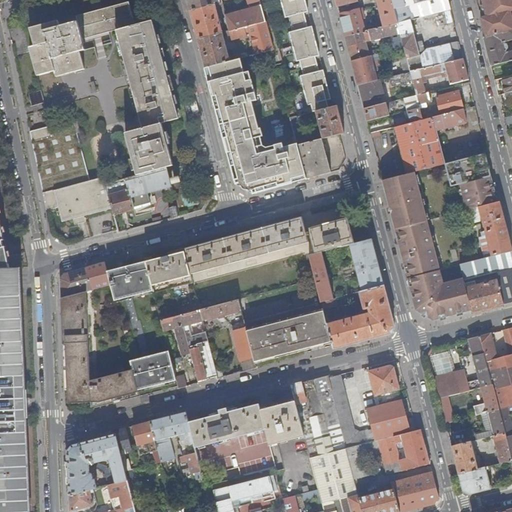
[(186,0),(189,12),(215,6),(213,0),(186,0)]
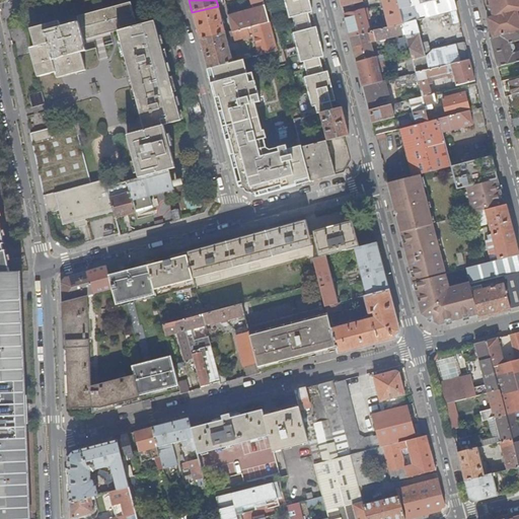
[(284,0),(287,11),(286,11),(288,18),(289,18),(289,19),(292,18),(294,24),(296,33),(293,34),(292,35),(294,43),(295,43),(298,56),(297,56),(299,63),(300,63),(301,64),(304,63),(305,69),(307,78),(304,78),(305,79),(303,80),(305,86),(307,86),(310,99),(309,99),(310,106),(312,106),(312,107),(315,106),(317,115),(319,114),(332,110),(330,102),(328,95),(332,94),(327,73),(322,74),(318,58),(316,52),(321,50),(317,35),(313,36),(311,29),(307,14),(305,7),(310,6),(308,0),(284,0)]
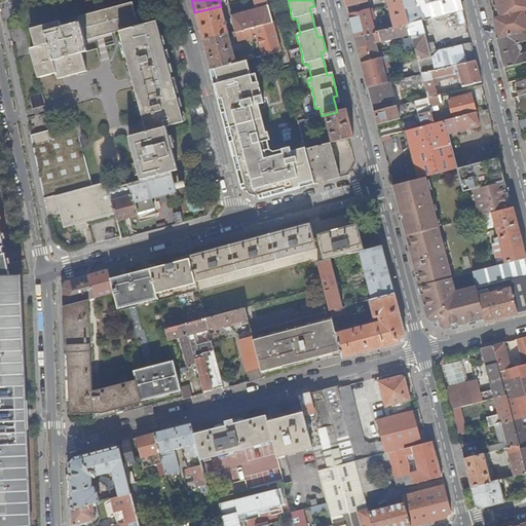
[(365,0),(343,0),(345,7),(349,6),(350,9),(359,6),(358,3),(366,1),(365,0)]
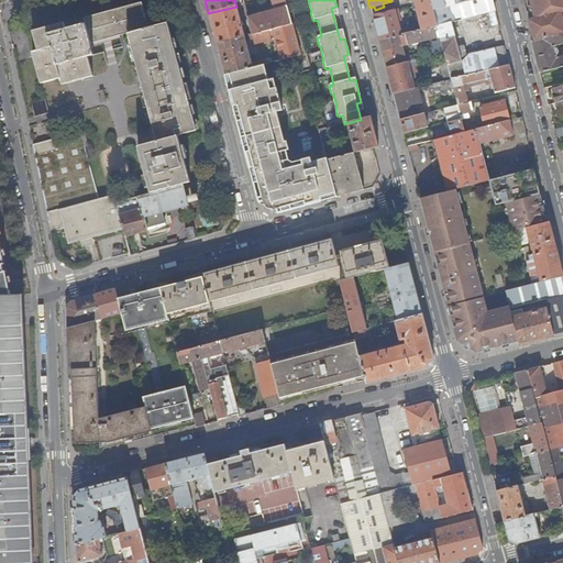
[(437,26),(430,0),(414,0),(421,30),(437,26)]
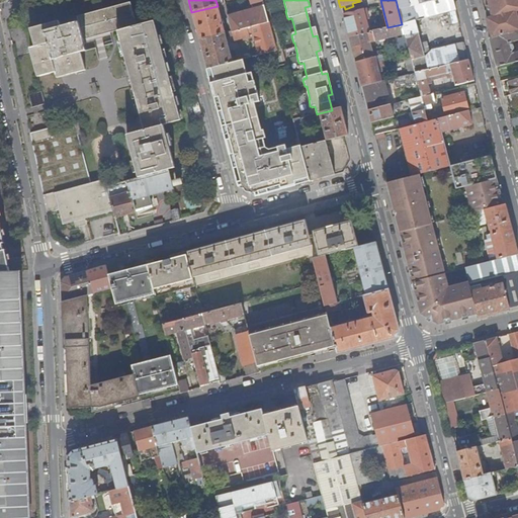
[(455,11),(452,0),(396,0),(402,24),(416,20),(450,12),(455,11)]
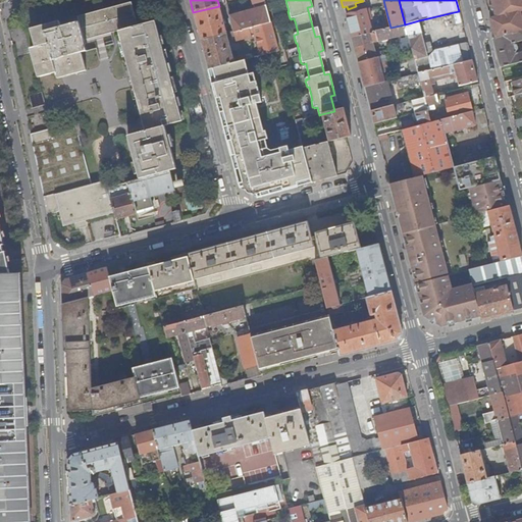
[(521,0),(490,0),(493,9),(521,2),(521,0)]
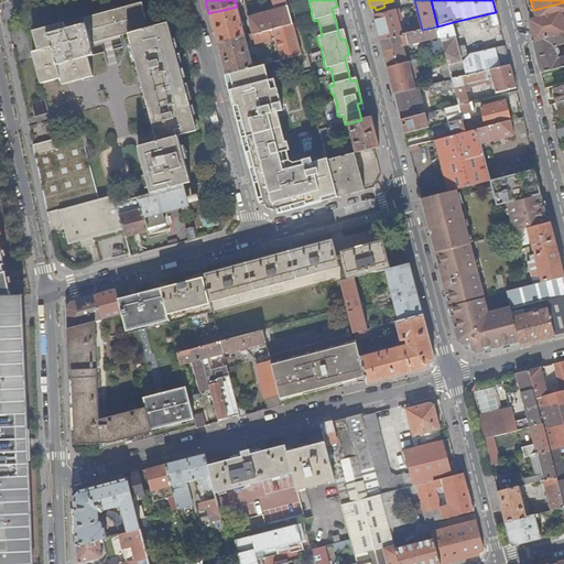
[(114,15),(143,8),(141,2),(128,6),(65,22),(66,29),(86,23),(87,30),(116,22),(114,15)]
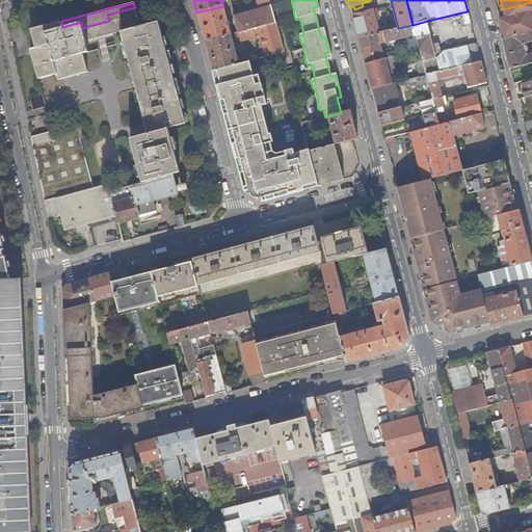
[(499,19),(504,38),(531,31),(531,2),(503,9),(505,18),(499,19)]
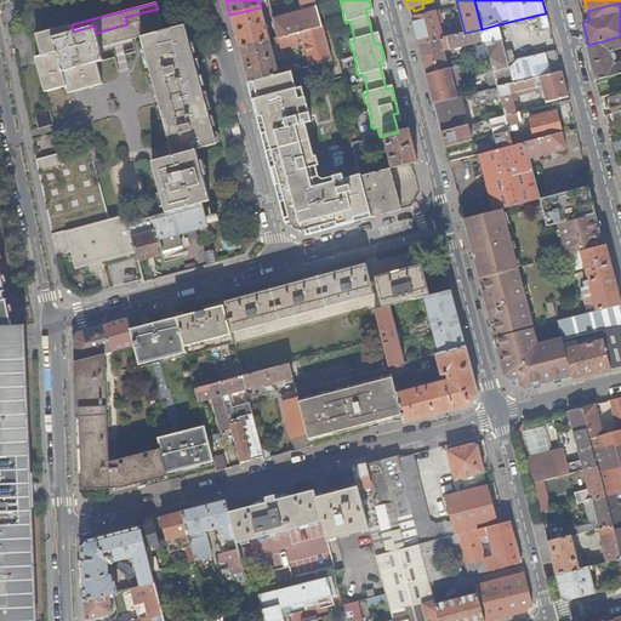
[(261,7),(229,15),(238,49),(269,40),(261,11),(269,9),(268,5),(263,6),(261,7)]
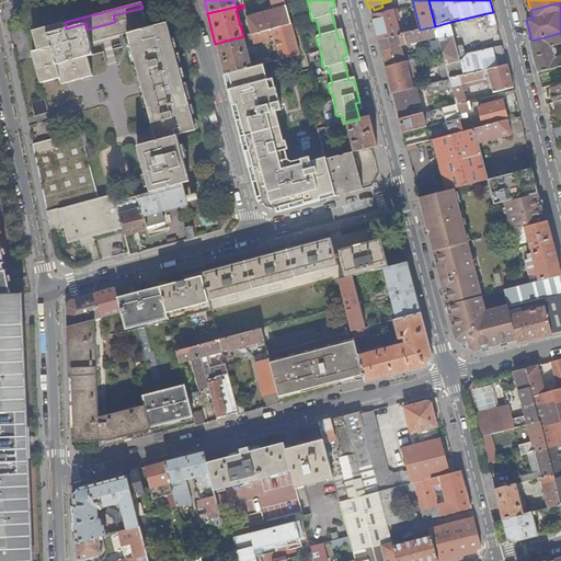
[(245,16),(251,34),(289,24),(285,7),(245,16)]
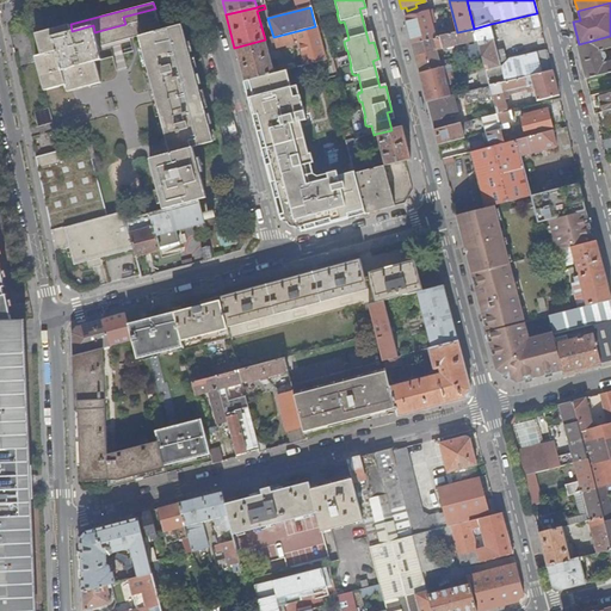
[(198,201),(205,198),(192,147),(213,142),(181,24),(161,30),(155,8),(123,17),(125,24),(129,38),(134,37),(137,36),(141,47),(142,50),(153,90),(156,103),(167,142),(170,153),(149,158),(162,210),(198,201)]
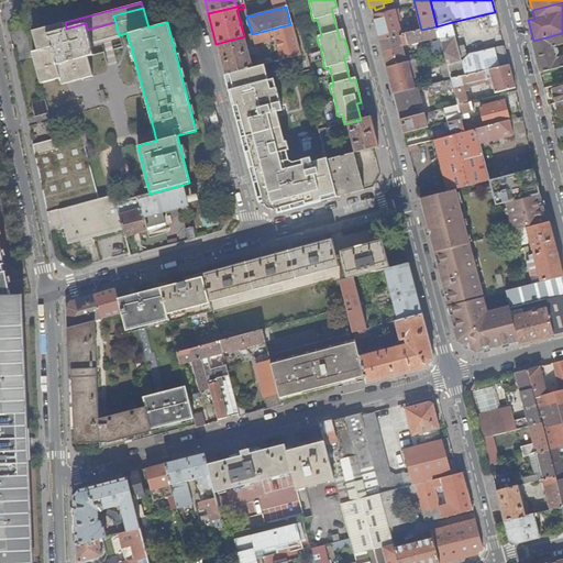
[(394,11),(373,15),(378,41),(400,35),(397,21),(394,11)]
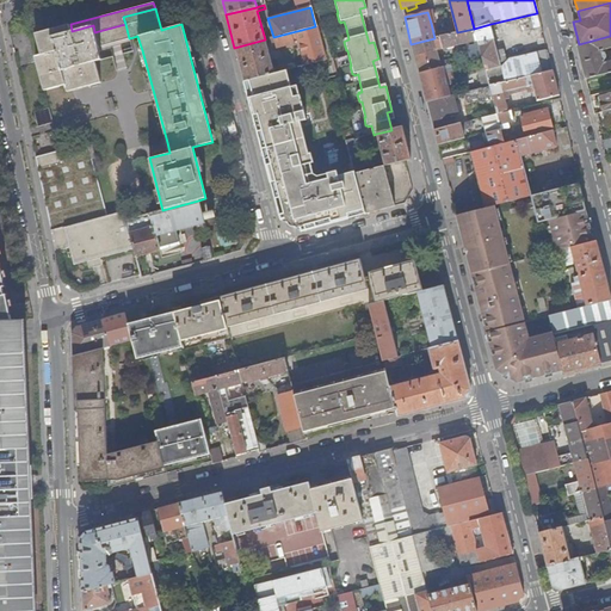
[(541,26),(537,13),(531,14),(535,29),(541,26)]
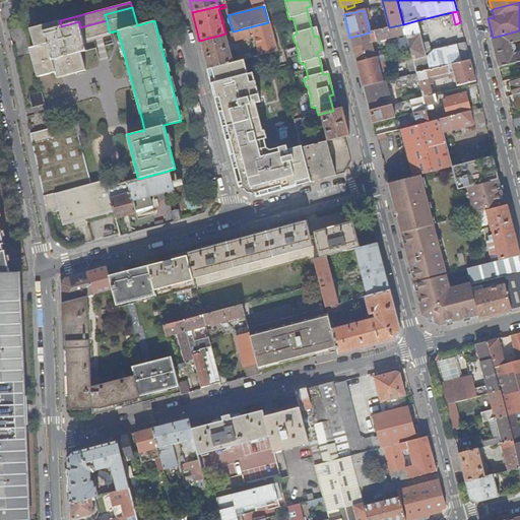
[(61,26),(60,20),(30,28),(36,46),(29,47),(38,76),(53,72),(55,77),(58,76),(85,69),(80,51),(86,50),(83,39),(80,27),(79,21),(61,26)]
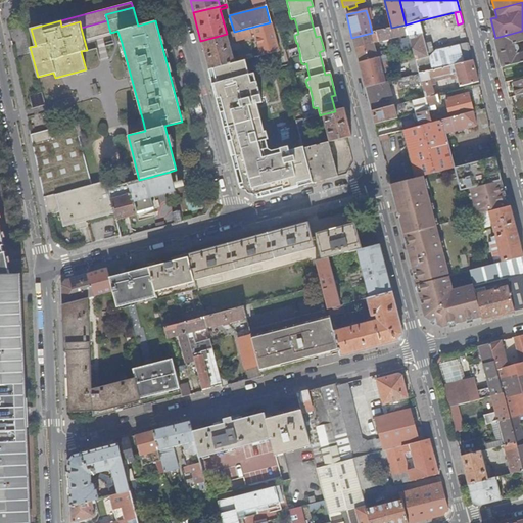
[(84,39),(110,33),(107,20),(81,28),(84,39)]
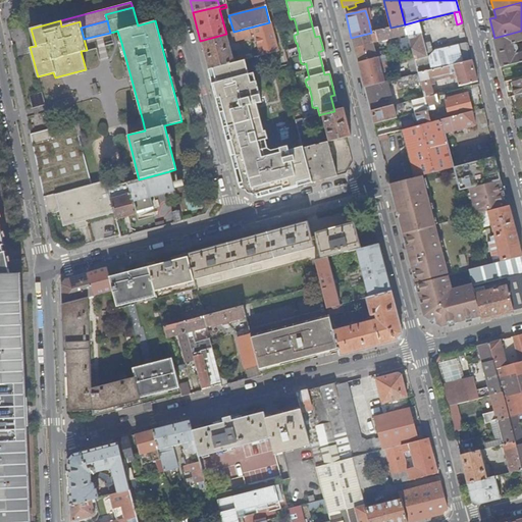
[(408,35),(411,49),(414,58),(414,61),(427,57),(424,45),(422,34),(418,35),(417,32),(421,32),(419,20),(405,24),(408,35)]
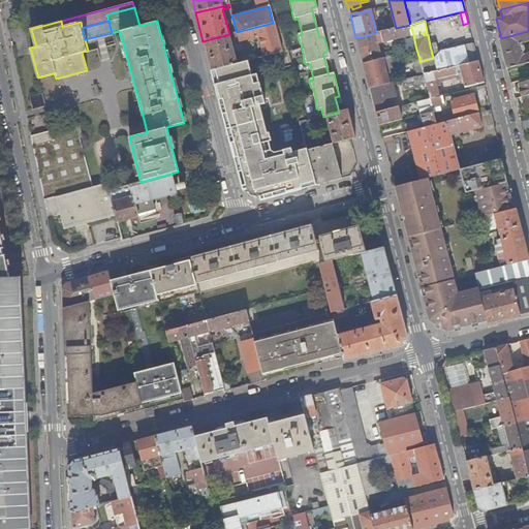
[(229,34),(203,41),(211,70),(219,67),(237,63),(230,38),(235,37),(236,41),(239,41),(240,43),(255,39),(253,34),(258,33),(265,56),(281,52),(273,23),(237,32),(229,34)]
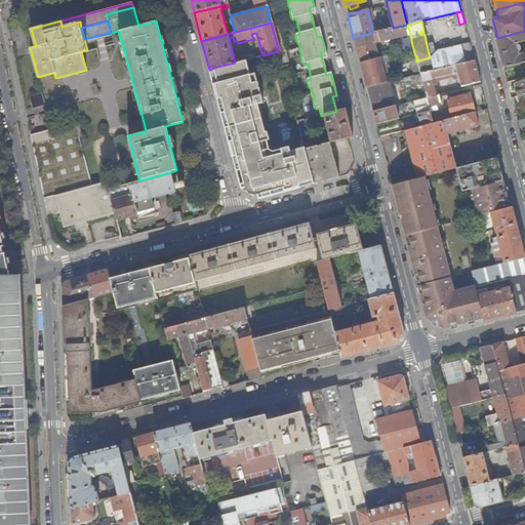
[(373,33),(353,38),(360,63),(388,55),(387,51),(377,53),(374,43),(380,42),(380,43),(410,35),(407,25),(393,28),(373,33)]
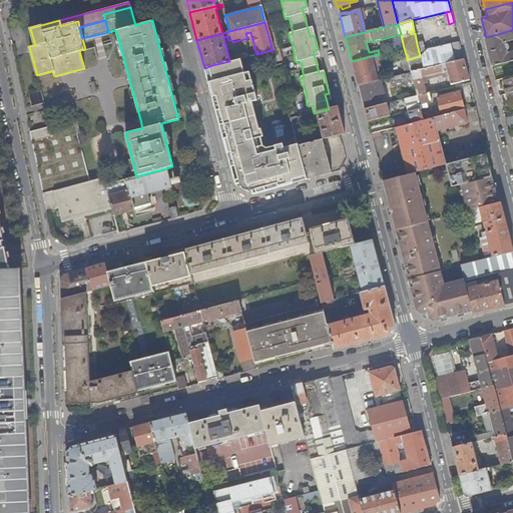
[(491,65),(505,62),(512,59),(512,50),(509,52),(507,42),(512,39),(512,30),(486,37),(484,38),(491,65)]
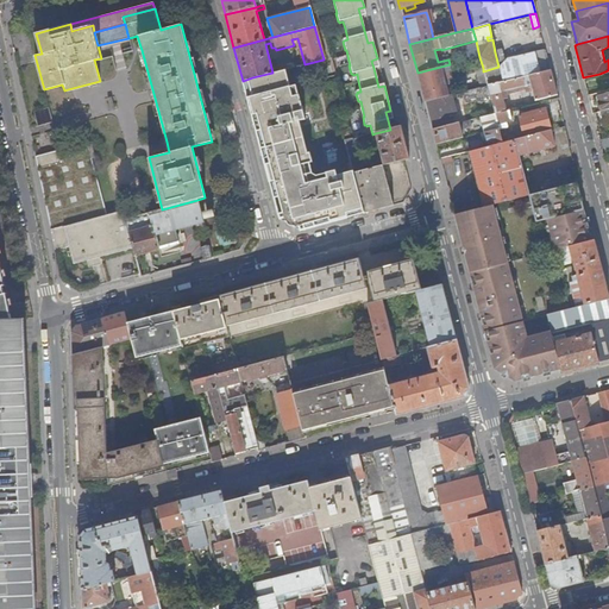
[(503,82),(551,70),(545,50),(508,60),(506,62),(498,67),(503,82)]
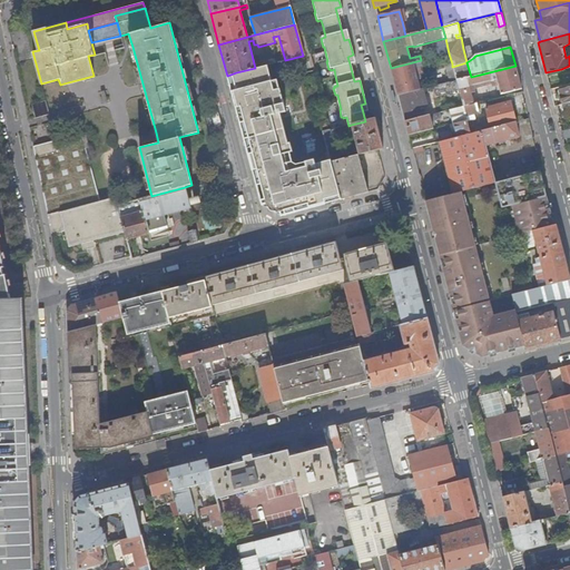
[(463,49),(467,62),(473,58),(470,48),(463,49)]
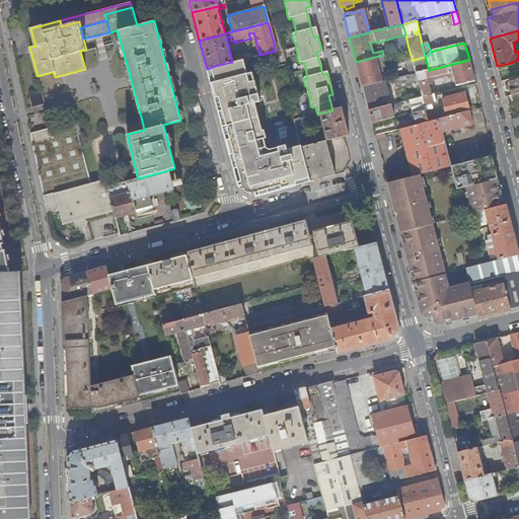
[(383,55),(356,62),(362,86),(383,81),(388,80),(387,77),(381,78),(379,74),(378,70),(381,69),(383,69),(381,62),(385,62),(383,55)]
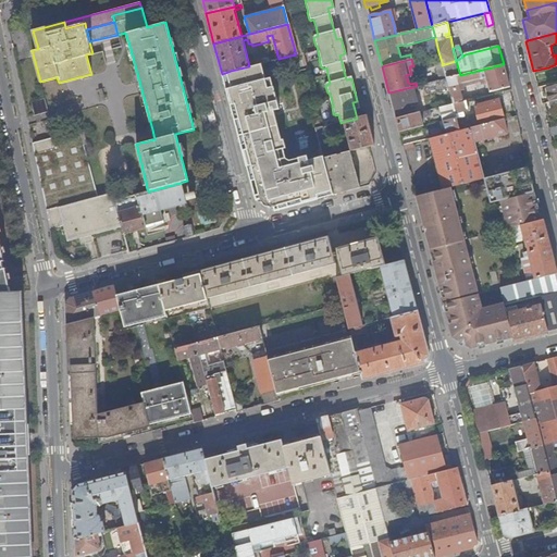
[(445,78),(460,75),(456,61),(442,65),(445,78)]
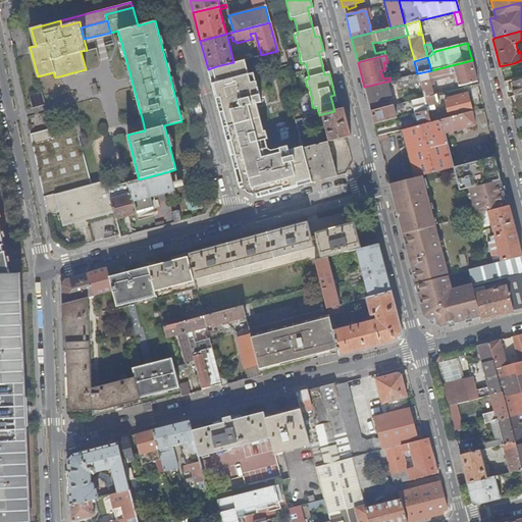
[(414,61),(414,58),(408,59),(412,74),(417,73),(414,61)]
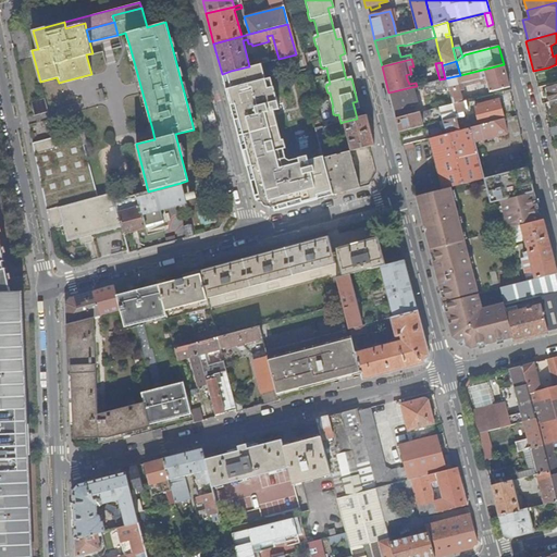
[(235,86),(226,88),(232,110),(236,109),(238,119),(247,116),(249,124),(244,126),(242,128),(247,150),(256,148),(259,161),(255,162),(252,164),(251,165),(260,200),(268,198),(270,207),(276,205),(286,202),(296,200),(301,198),(299,190),(313,187),(316,195),(332,190),(323,158),(323,157),(308,161),(307,156),(299,158),(300,163),(282,168),(277,149),(285,148),(283,139),(280,139),(276,125),(274,125),(273,122),(271,120),(268,120),(265,120),(263,112),(279,109),(272,86),(267,88),(263,76),(260,64),(249,66),(231,71),(235,86)]
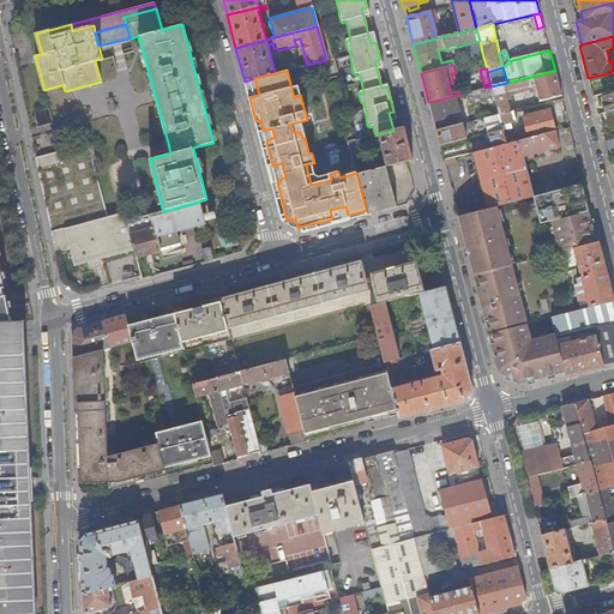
[(494,98),(498,115),(510,112),(506,101),(505,96),(510,95),(529,89),(535,88),(536,92),(539,102),(561,96),(555,71),(507,83),(491,86),(494,98)]
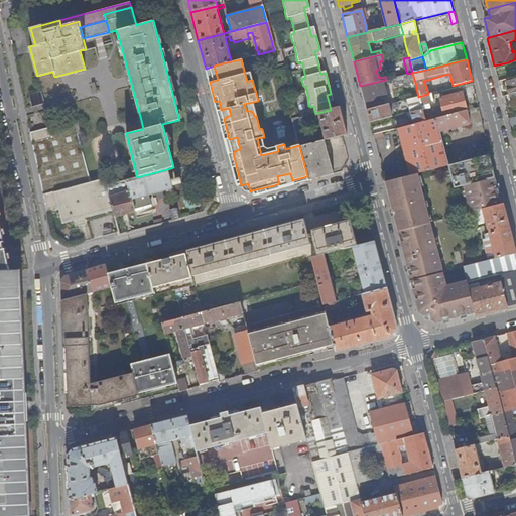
[(494,66),(496,76),(510,72),(508,62),(494,66)]
